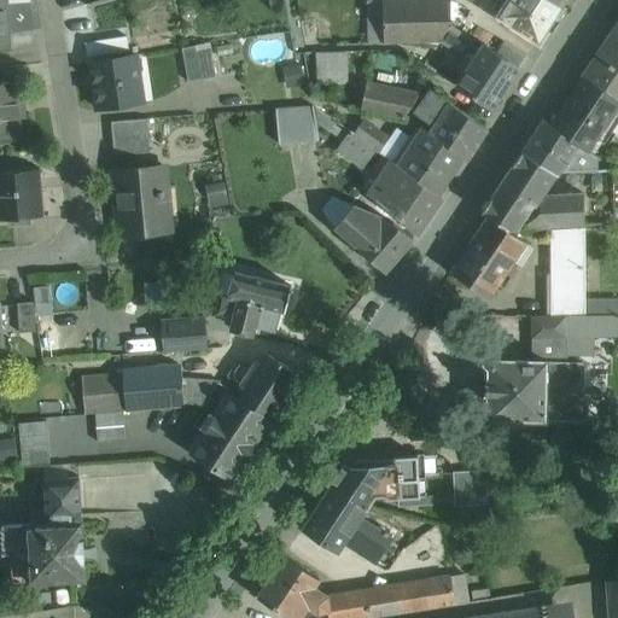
[(450,0),(394,0),(383,0),(384,45),(438,42),(439,41),(450,24),(450,0)]
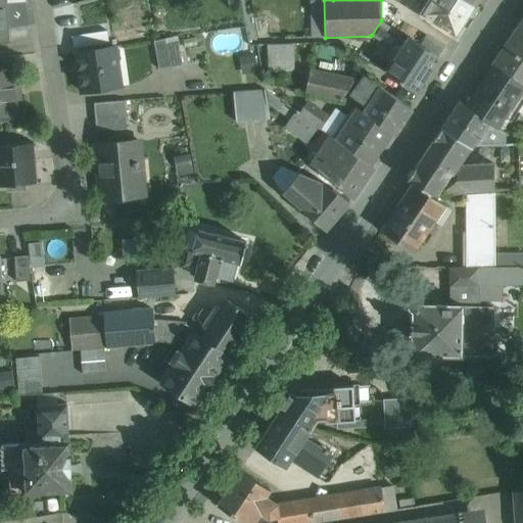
[(475,5),(467,0),(427,0),(423,6),(427,9),(425,13),(456,34),(475,5)]
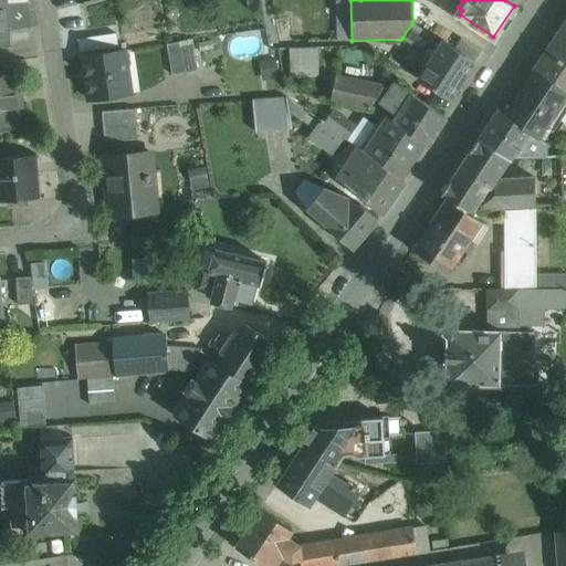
[(412,22),(402,38),(404,39),(404,38),(423,50),(430,40),(432,35),(412,22)]
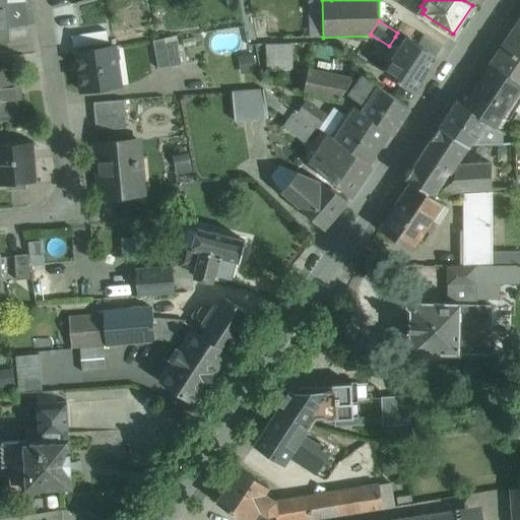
[(519,29),(516,26),(500,50),(501,51),(501,54),(499,57),(496,58),(495,58),(491,64),(519,82),(519,29)]
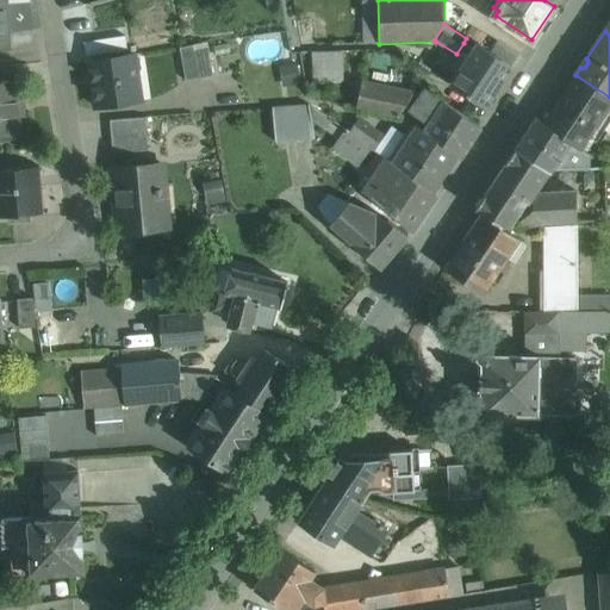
[(520,55),(497,42),(489,54),(511,68),(520,55)]
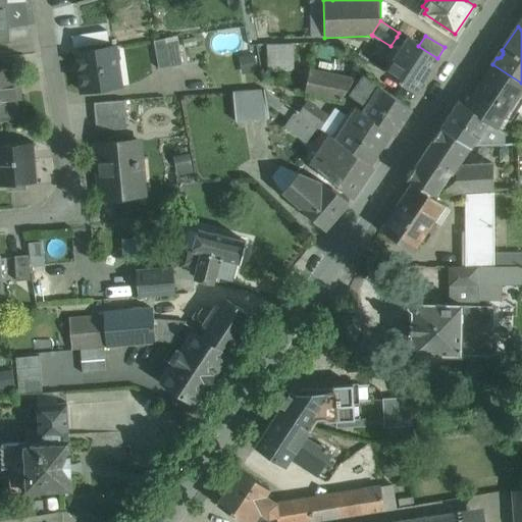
[(418,46),(407,38),(404,42),(397,37),(392,45),(394,47),(386,57),(392,61),(385,72),(416,92),(438,58),(437,58),(418,46)]
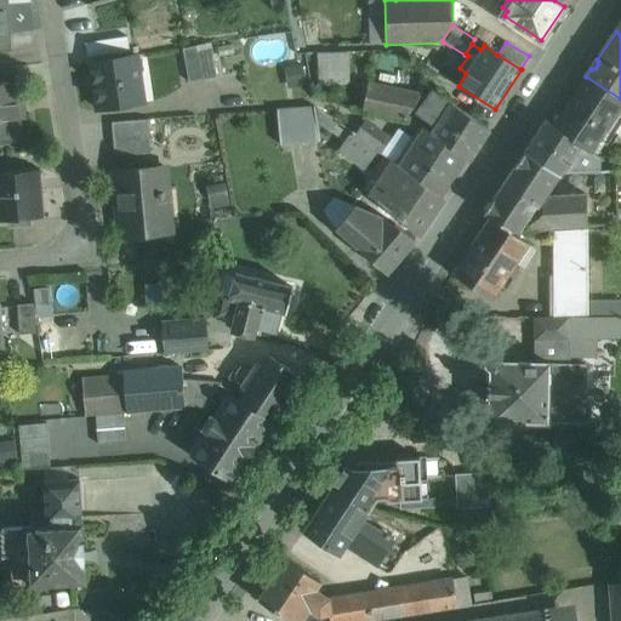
[(197,47),(182,50),(188,83),(203,80),(198,52),(197,47)]
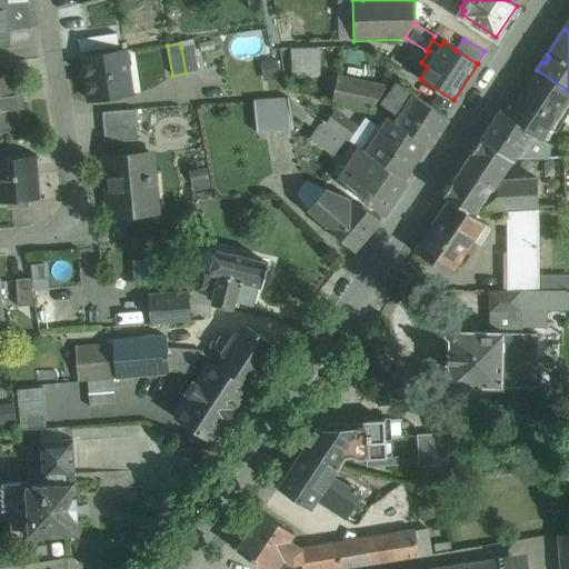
[(193,46),(181,48),(186,73),(199,71),(193,46)]
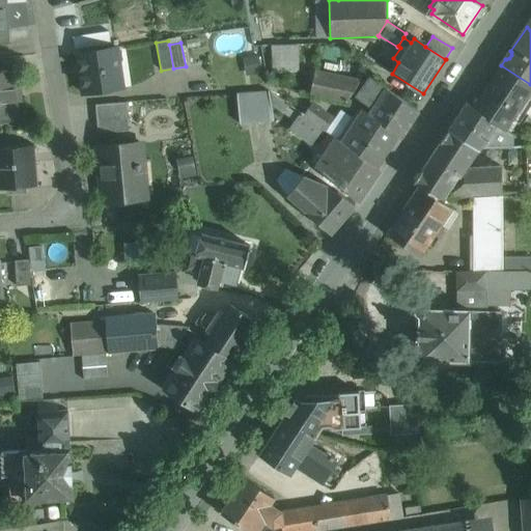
[(298,45),(272,46),(273,71),(299,71),(298,45)]
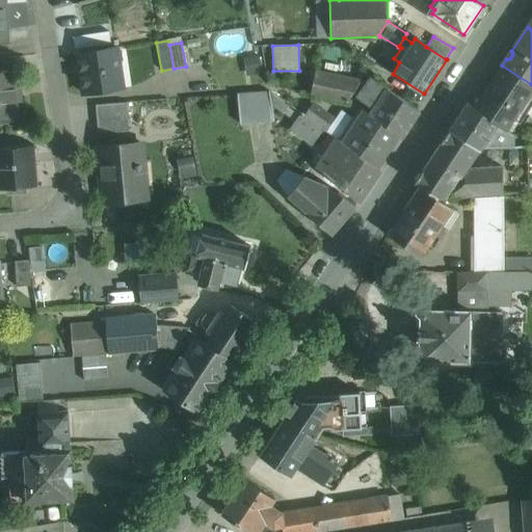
[(115,48),(78,53),(84,95),(117,89),(114,70),(118,63),(115,48)]
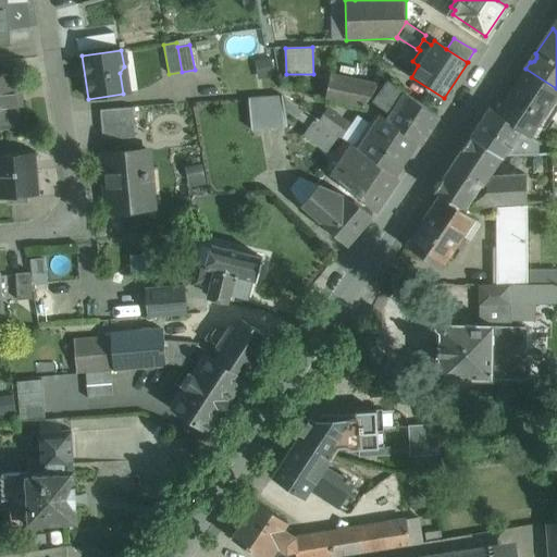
[(272,59),(256,61),(259,78),(274,76),(272,59)]
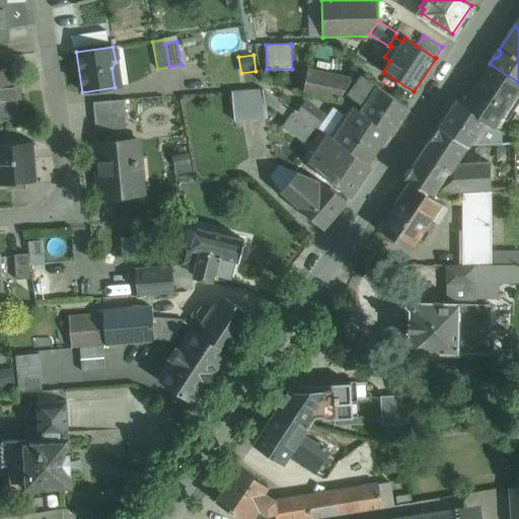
[(518,82),(490,64),(461,106),(485,122),(500,132),(518,102),(518,82)]
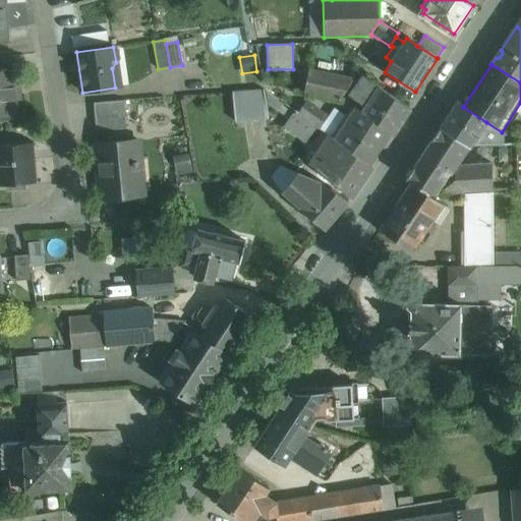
[(18,71),(1,72),(1,71),(0,70),(0,119),(18,118),(16,88),(19,88),(18,71)]
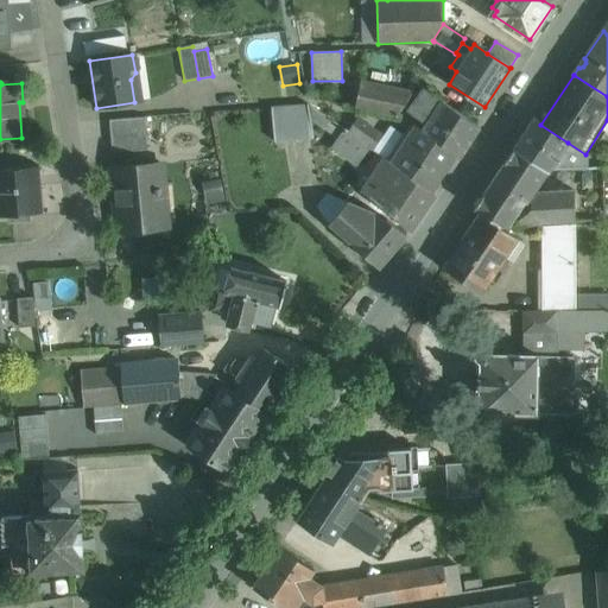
[(411,92),(359,82),(354,107),(397,116),(411,92)]
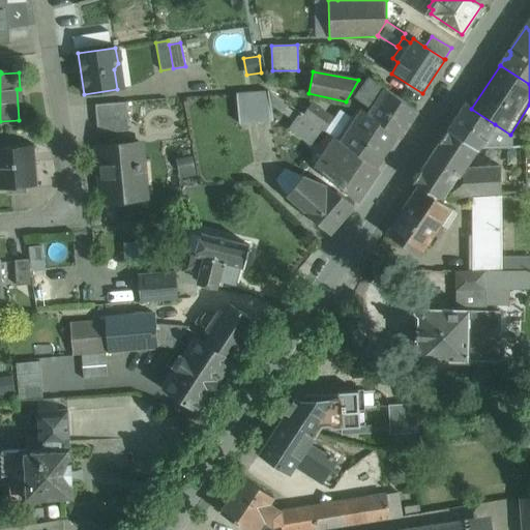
[(417,110),(370,77),(355,97),(372,109),(369,115),(395,133),(401,136),(417,110)]
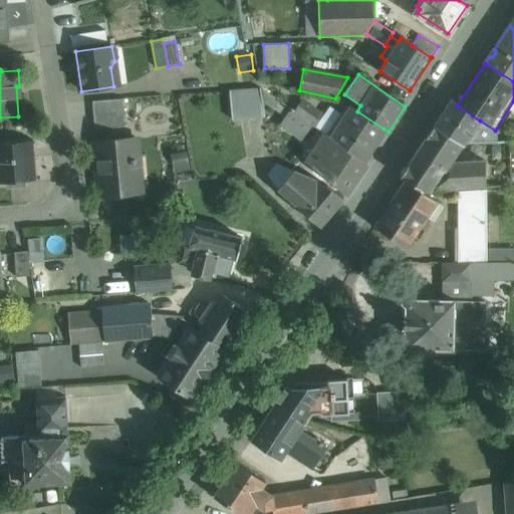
[(259,89),(230,91),(232,119),(265,117),(262,100),(259,89)]
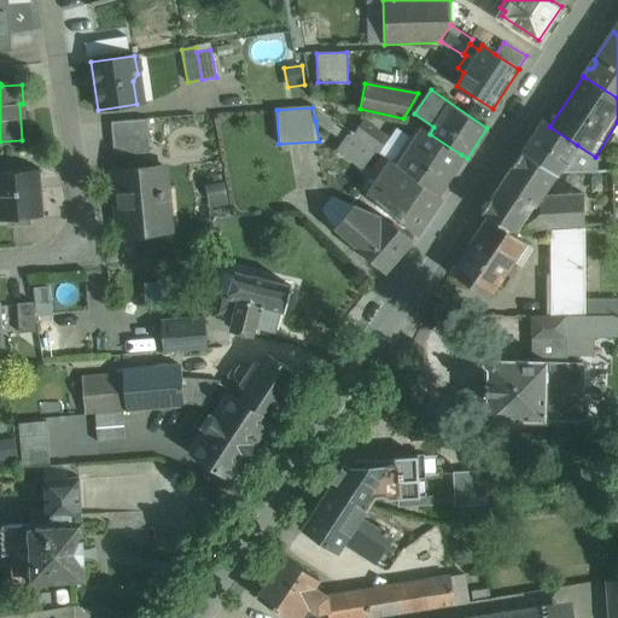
[(353,135),(312,108),(315,121),(343,140),(336,151),(363,170),(378,153),(353,135)]
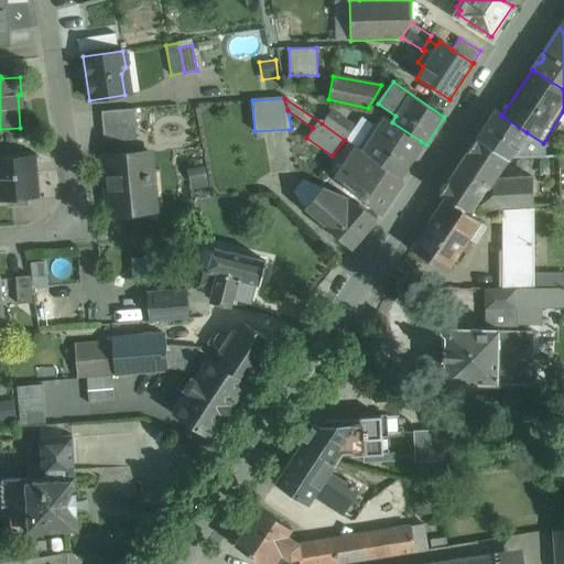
[(134,109),(101,111),(104,142),(137,139),(134,109)]
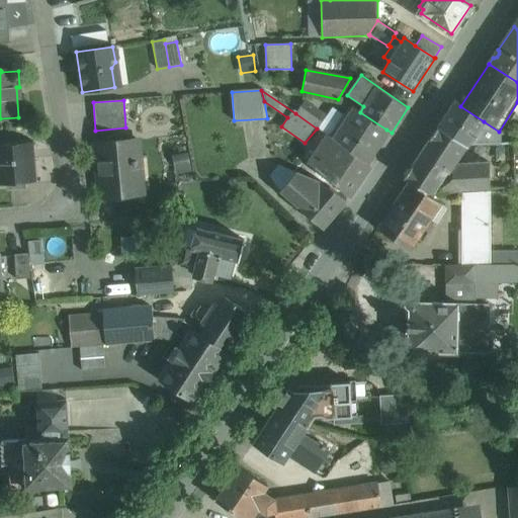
[(326,116),(305,101),(295,113),(317,128),(326,116)]
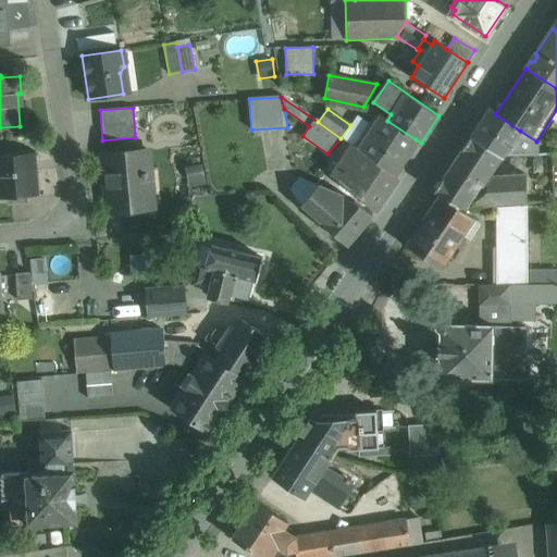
[(520,131),(495,114),(477,140),(500,156),(503,157),(520,131)]
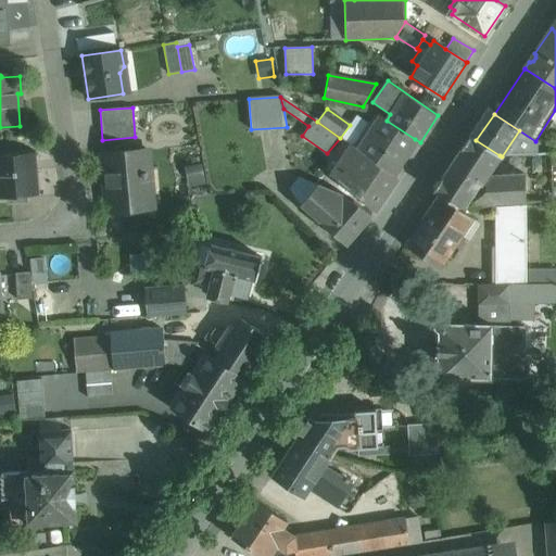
[(387,121),(381,117),(358,151),(364,154),(392,175),(415,139),(387,121)]
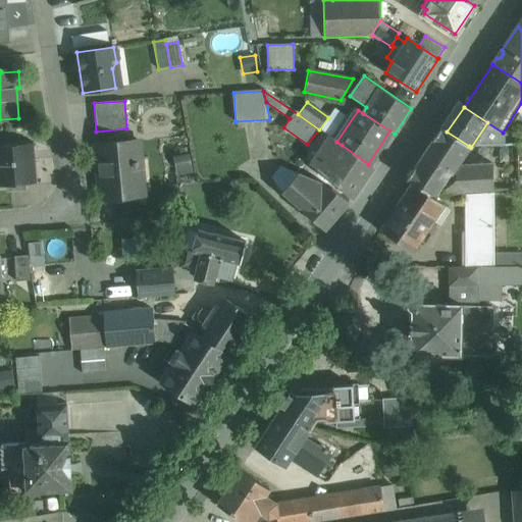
[(469,146),(447,132),(428,160),(451,174),(456,165),(469,146)]
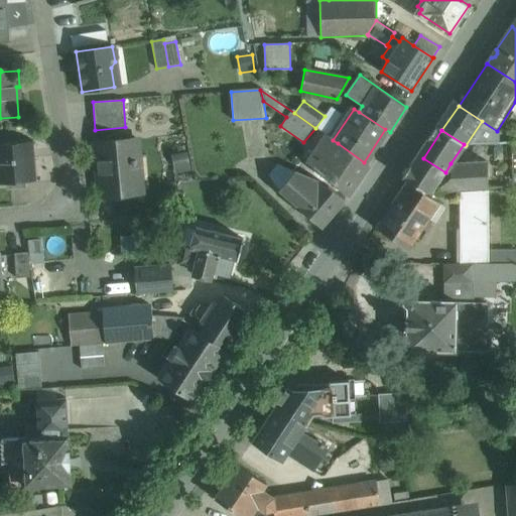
[(137,138),(96,142),(101,198),(142,194),(137,138)]
